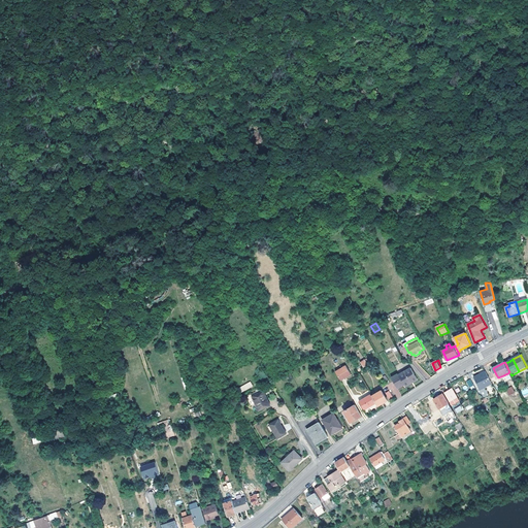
[(335,371),(341,381),(351,374),(347,365),(335,371)]
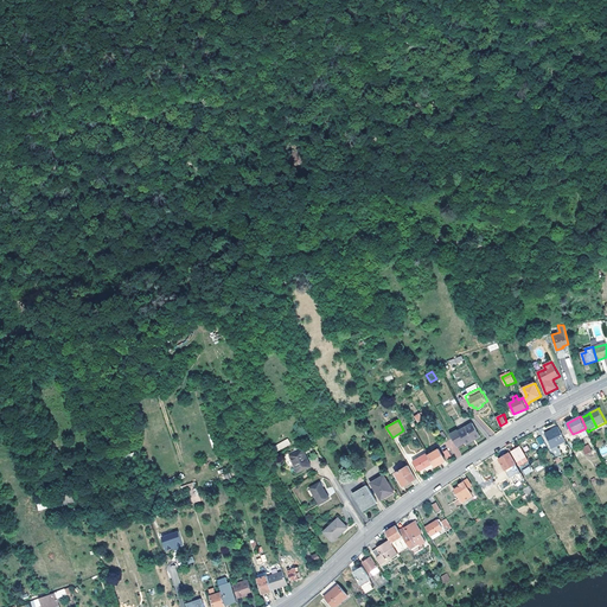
[(473,423),(459,432),(466,445),(480,436),(473,423)]
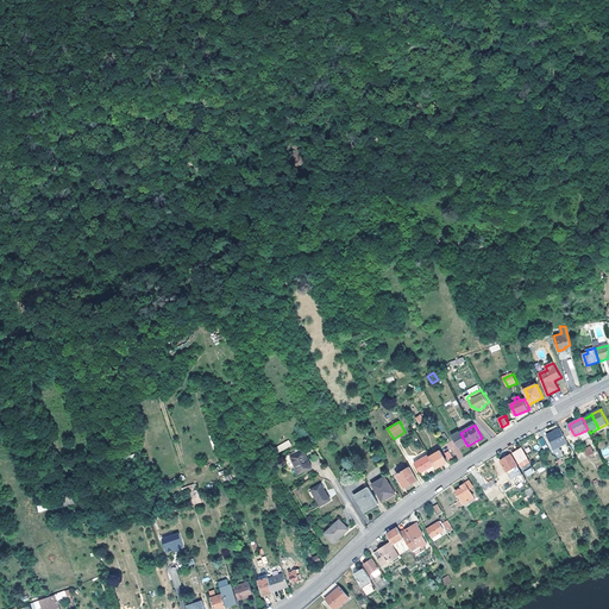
[(567,443),(562,428),(548,434),(554,449),(567,443)]
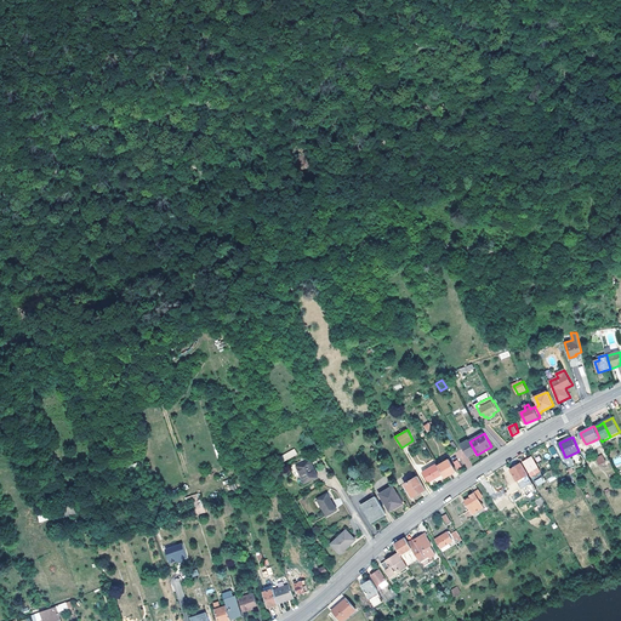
[(284,461),(297,455),(295,449),(280,456),(284,461)]
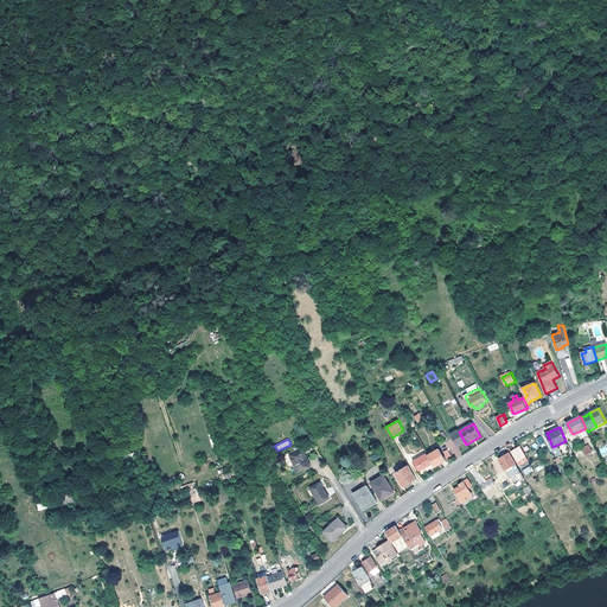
[(570,452),(566,445),(560,448),(564,455),(570,452)]
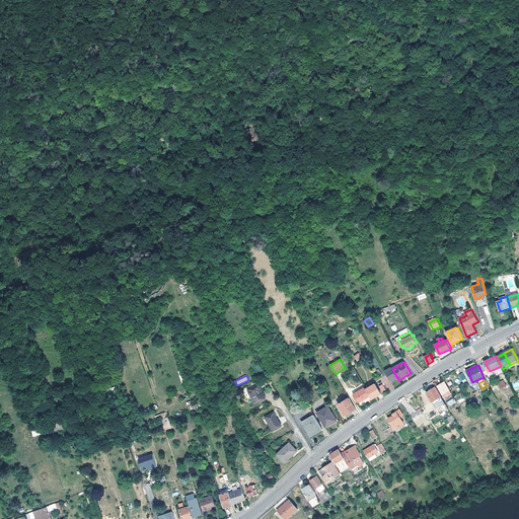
[(438,386),(443,395),(450,390),(445,381),(438,386)]
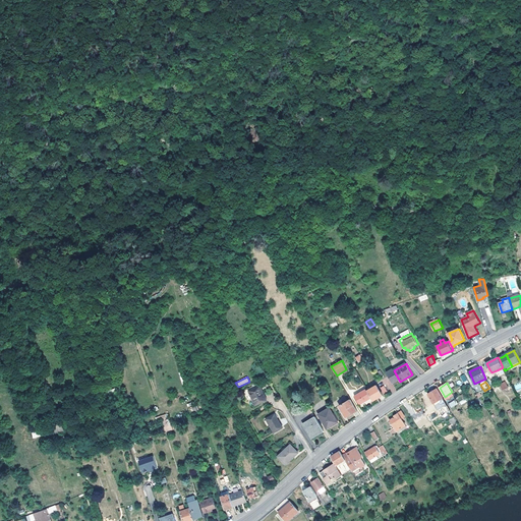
[(248,392),(256,406),(268,400),(261,386),(248,392)]
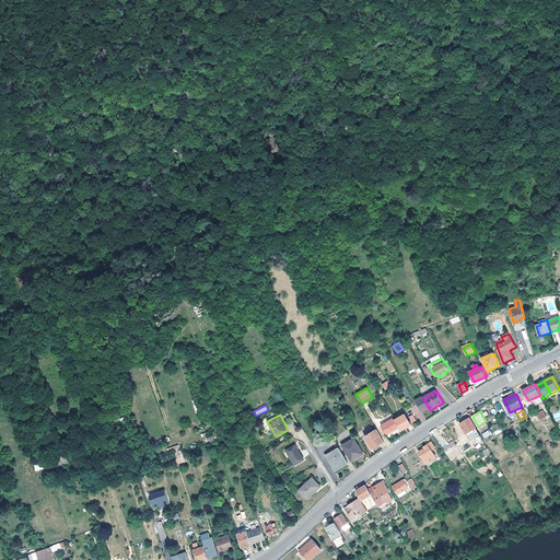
[(406,415),(395,420),(399,428),(401,431),(407,428),(411,424),(406,415)]
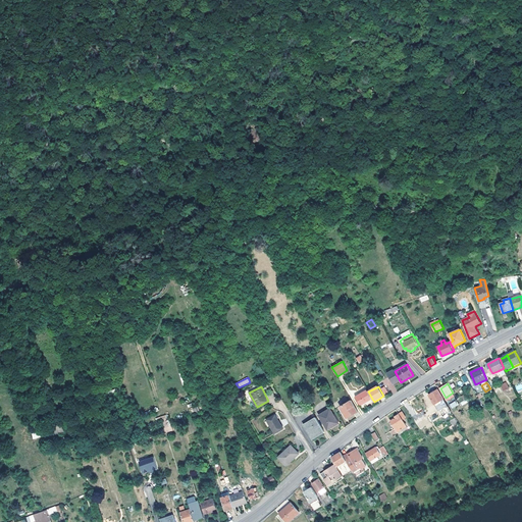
[(368,392),(367,389),(356,397),(361,406),(372,399),(368,392)]
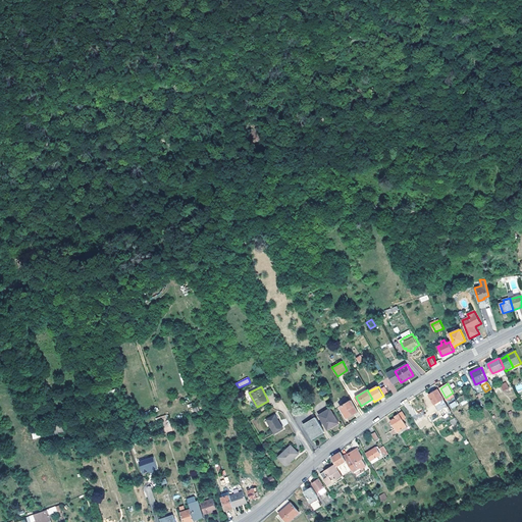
[(438,389),(429,396),(435,405),(440,401),(446,408),(446,409),(445,410),(446,412),(447,411),(449,414),(452,412),(444,399),(445,399),(438,389)]
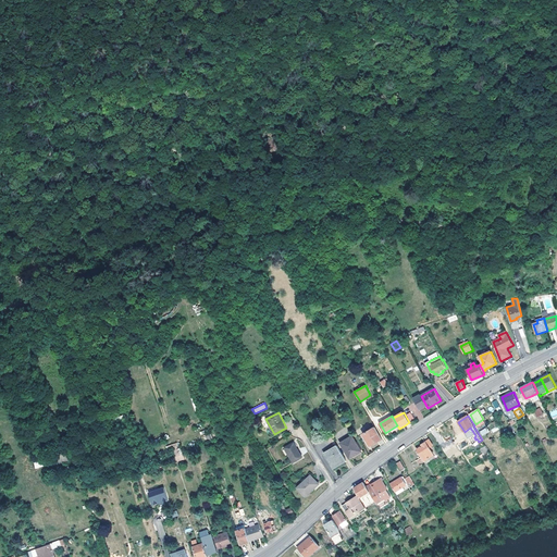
[(446,429),(453,438),(457,435),(459,434),(460,433),(454,423),(446,429)]
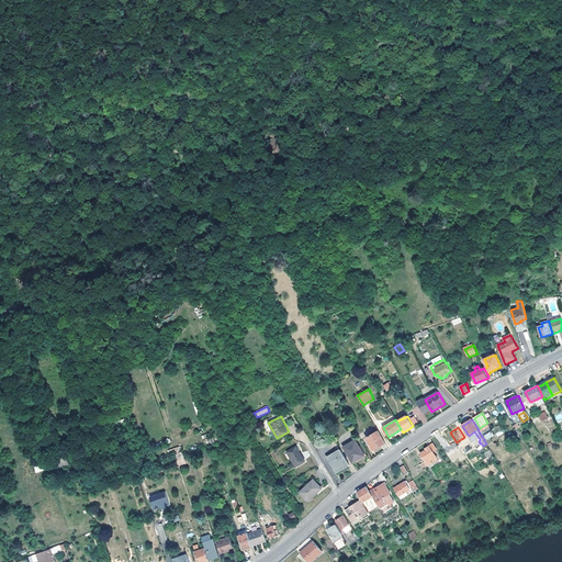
[(492,430),(484,436),(487,440),(495,436),(492,430)]
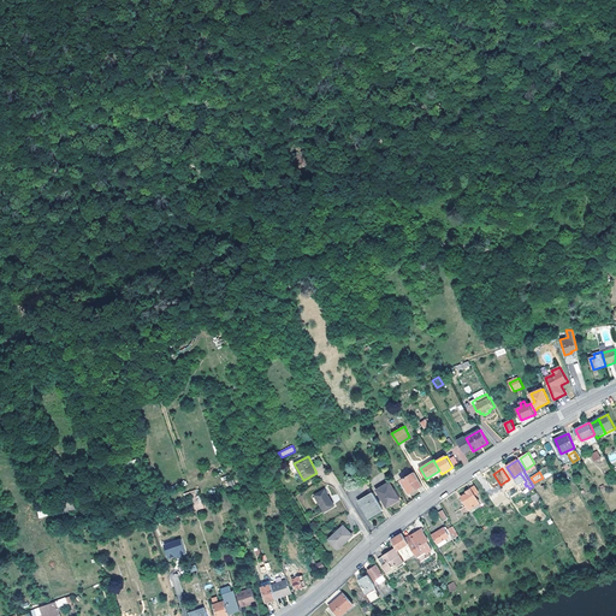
[(410,493),(424,485),(415,473),(403,480),(410,493)]
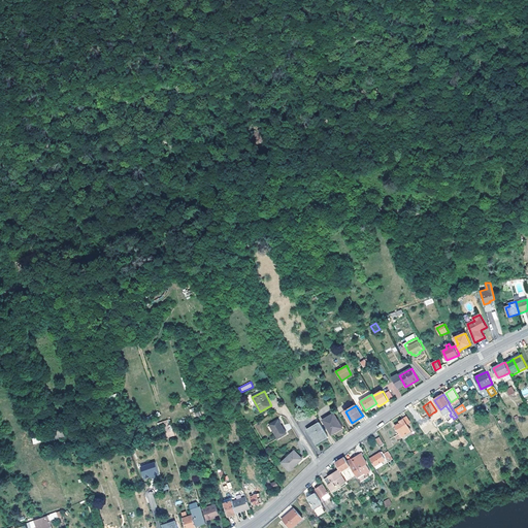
[(423,420),(429,416),(423,406),(417,410),(423,420)]
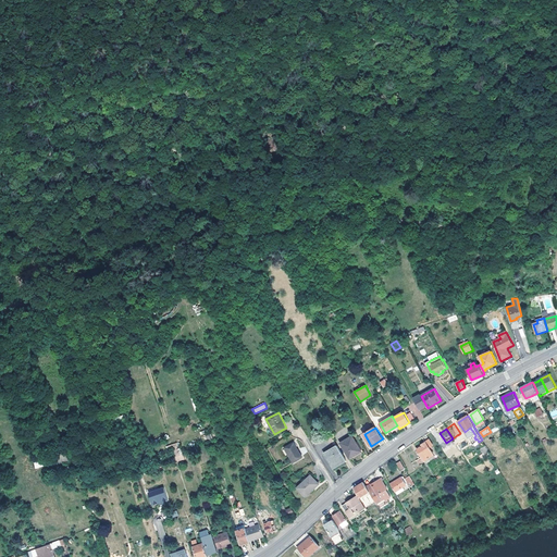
[(475,436),(475,435),(469,440),(473,445),(479,442),(477,438),(475,440),(474,437),(475,436)]
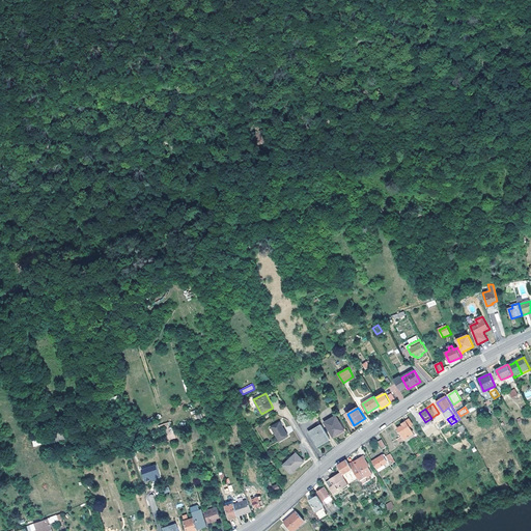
[(340,422),(336,417),(326,423),(334,438),(340,435),(339,432),(346,428),(341,421),(340,422)]
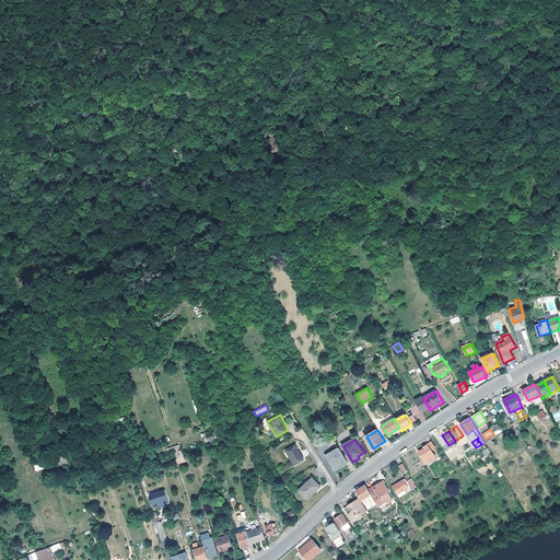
[(424,448),(420,452),(428,463),(436,457),(432,451),(434,448),(431,443),(429,445),(424,447),(424,448)]
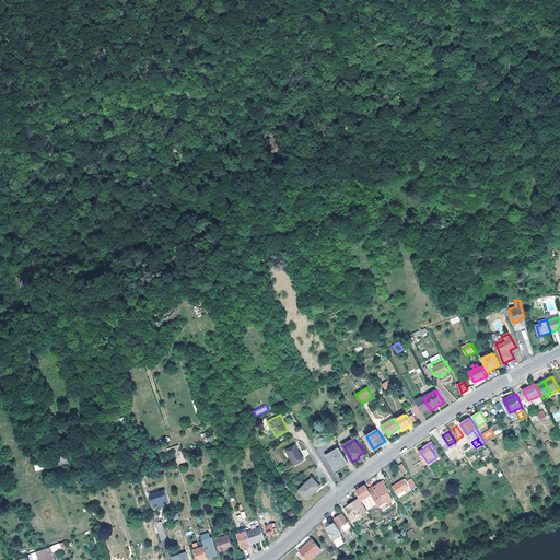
[(295,445),(286,451),(294,465),(303,459),(295,445)]
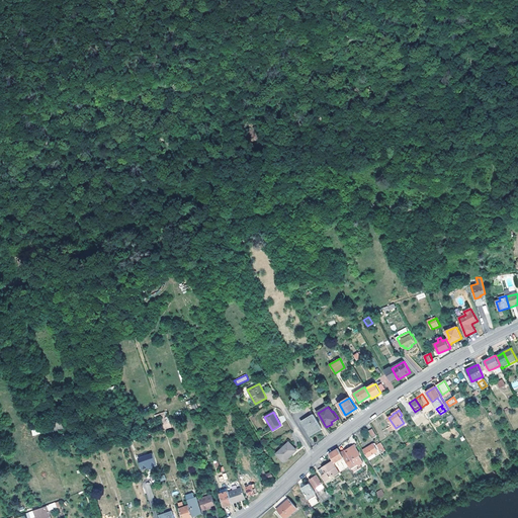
[(323,429),(315,416),(303,423),(311,436),(323,429)]
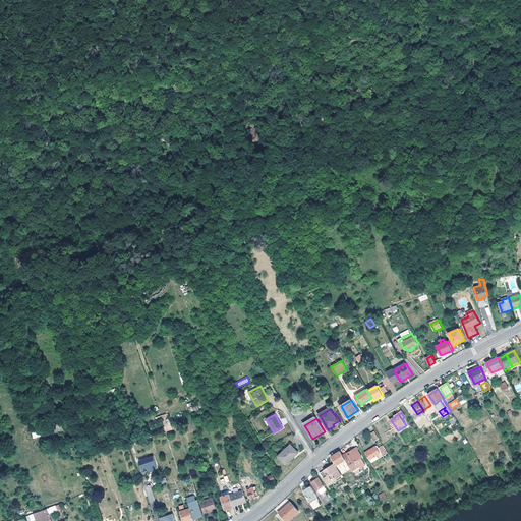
[(52,435),(64,430),(61,422),(49,426),(52,435)]
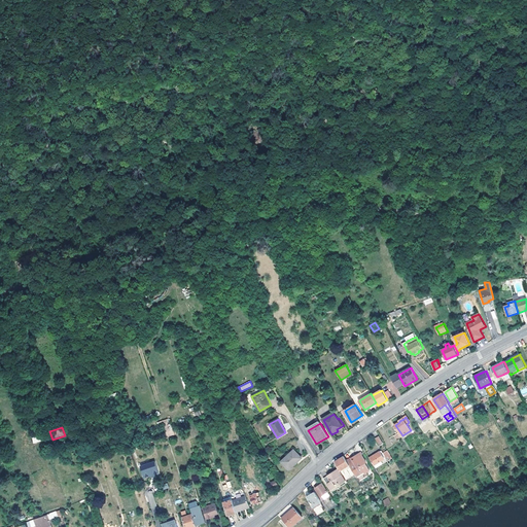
[(295,449),(283,460),(290,468),(303,457),(295,449)]
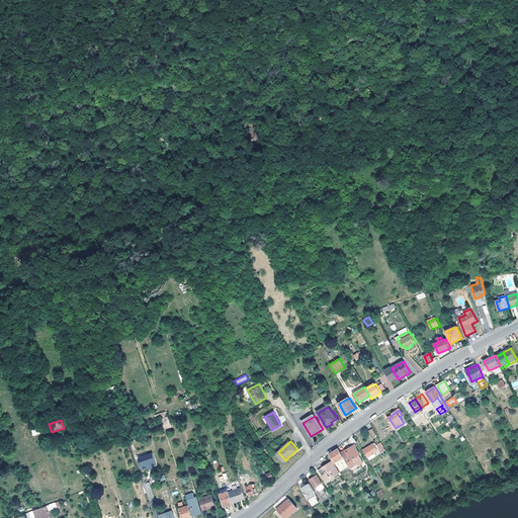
[(363,450),(370,461),(376,457),(375,454),(379,452),(374,444),(363,450)]
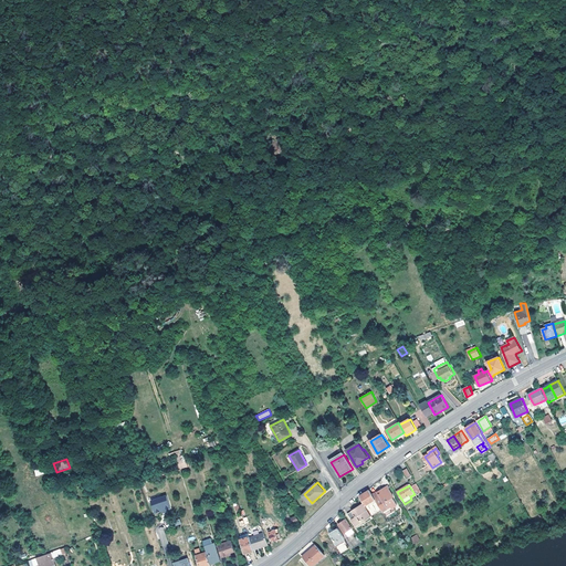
[(385,489),(374,495),(383,510),(387,516),(397,511),(395,507),(398,505),(394,498),(395,496),(389,489),(386,490),(385,489)]
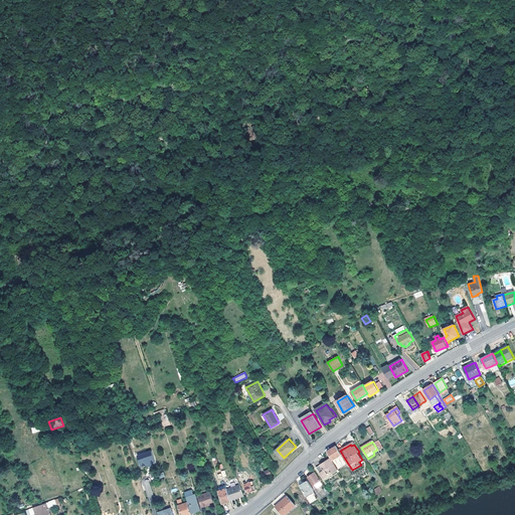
[(328,452),(339,470),(348,464),(340,451),(337,447),(333,449),(328,452)]
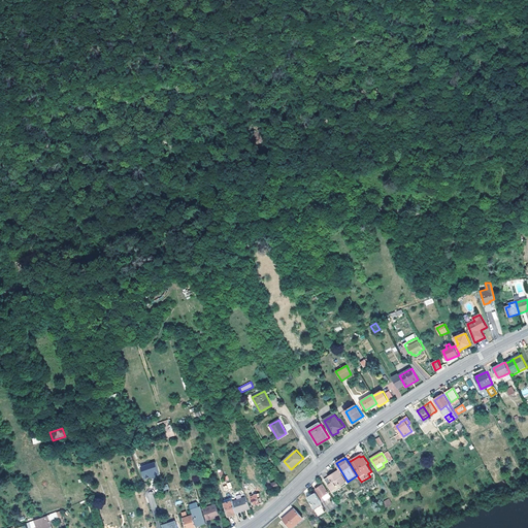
[(156,463),(141,467),(144,477),(151,476),(156,474),(160,473),(156,463)]
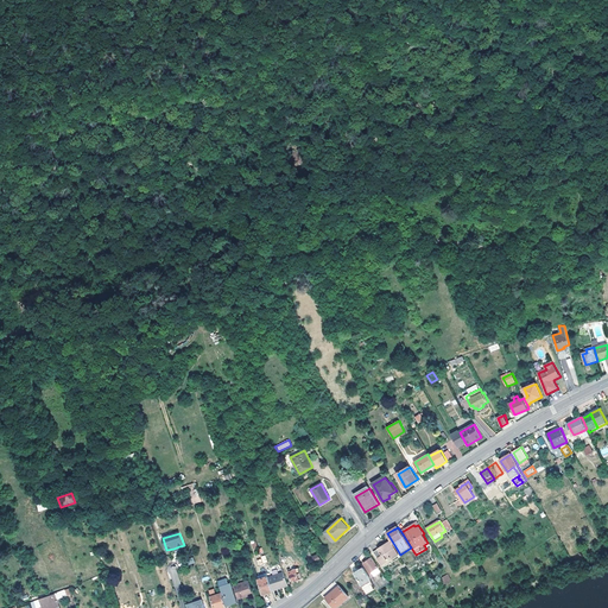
[(394,559),(400,556),(391,542),(375,552),(382,564),(384,564),(388,561),(387,559),(392,556),(394,559)]
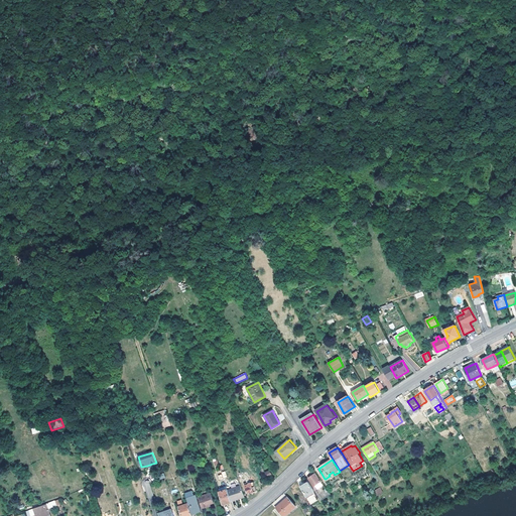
[(318,490),(325,486),(321,481),(316,473),(309,478),(315,487),(316,486),(318,490)]
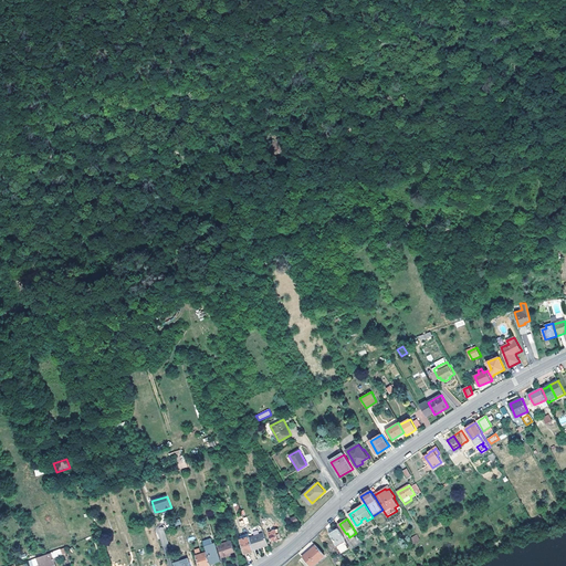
[(270,532),(269,532),(272,541),(275,540),(275,541),(282,538),(279,528),(270,532)]
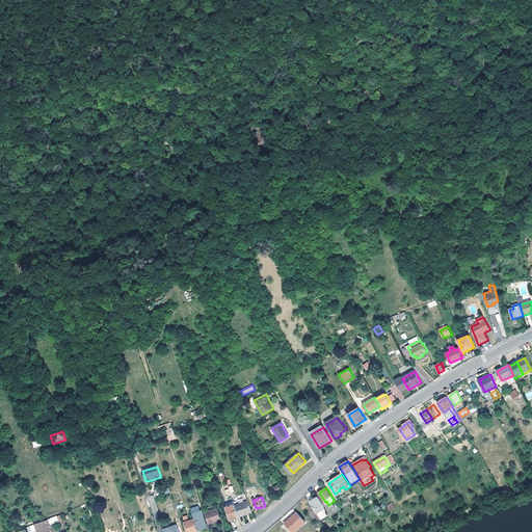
[(319,497),(311,502),(320,520),(327,515),(324,508),(325,508),(319,497)]
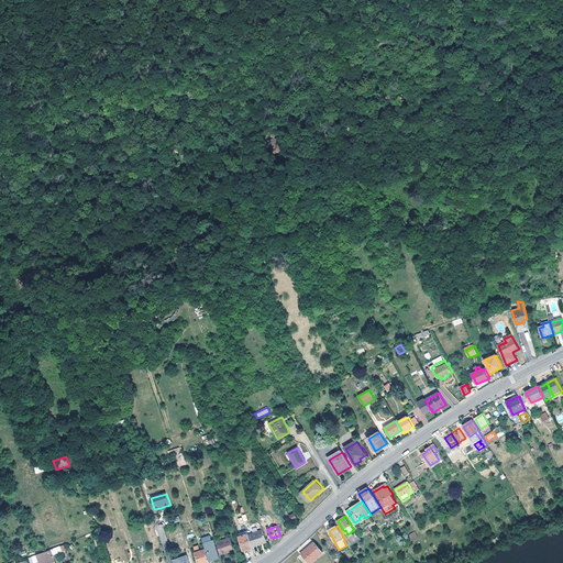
[(253,548),(267,542),(263,531),(249,536),(253,548)]
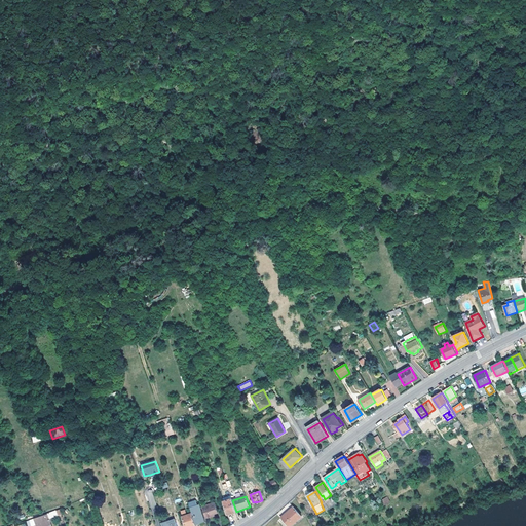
[(232,500),(232,499),(224,501),(228,515),(236,512),(232,500)]
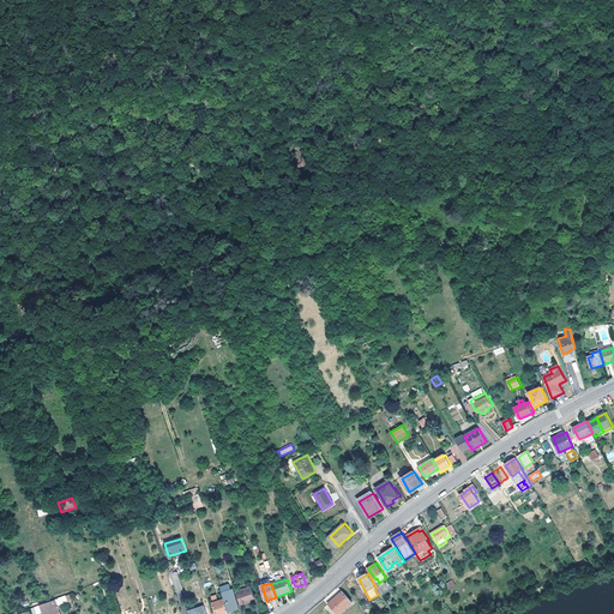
[(236,591),(241,606),(248,603),(247,601),(256,599),(252,588),(236,591)]
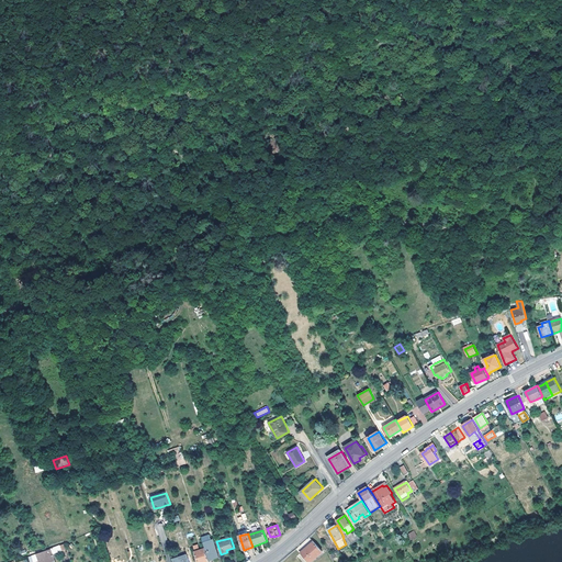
[(214,540),(204,543),(205,549),(210,560),(220,557),(214,540)]
